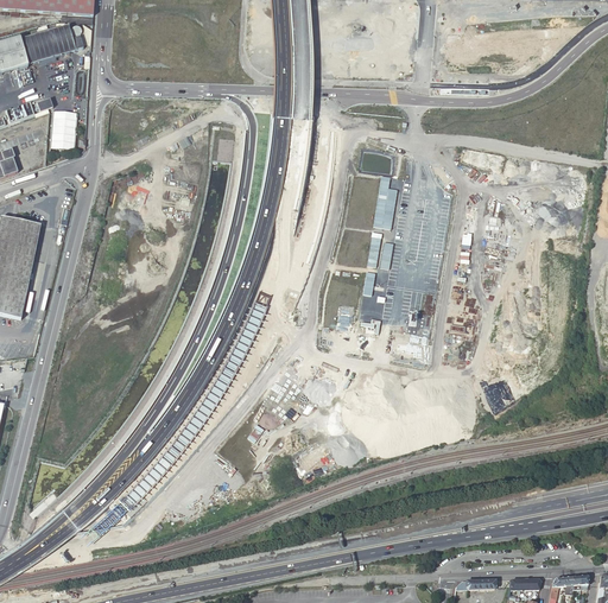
[(0,0),(0,6),(94,13),(94,0),(0,0)]
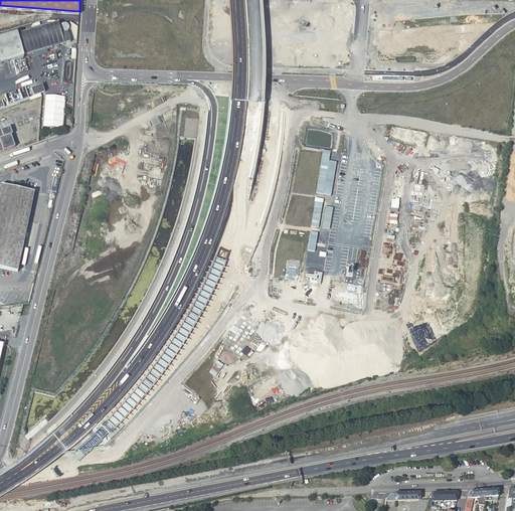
[(49,22),(18,31),(24,52),(64,40),(58,20),(49,22)]
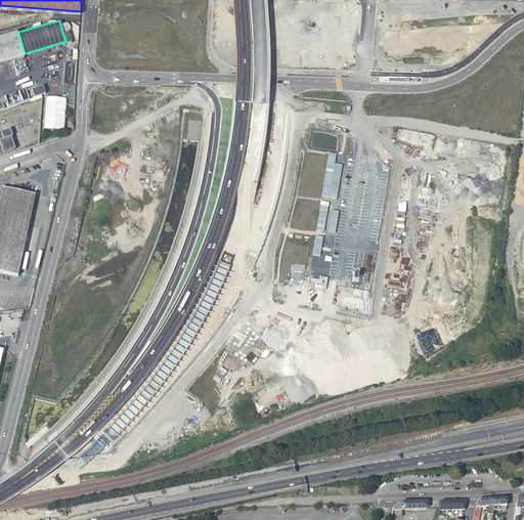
[(0,35),(0,60),(0,61),(25,54),(25,53),(18,32),(17,30),(0,35)]
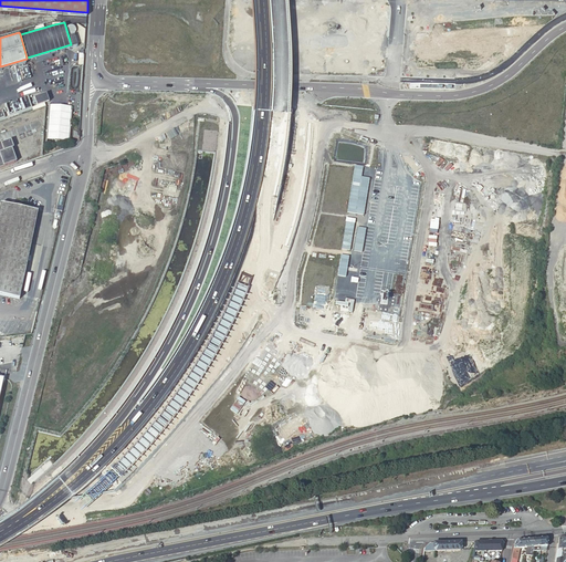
[(49,91),(35,93),(38,102),(50,100),(49,91)]
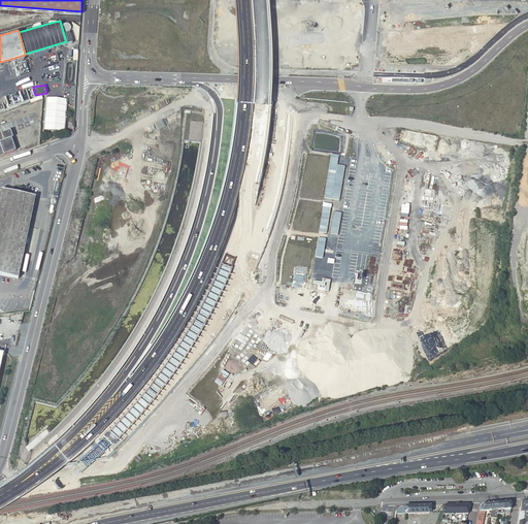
[(46,100),(44,127),(65,128),(66,101),(46,100)]
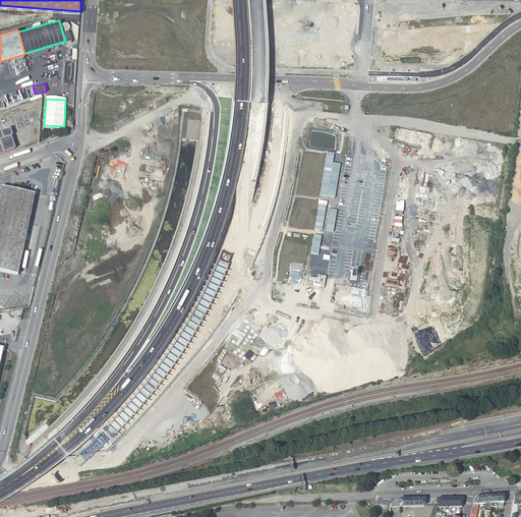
[(10,125),(1,127),(4,135),(11,132),(13,132),(10,125)]
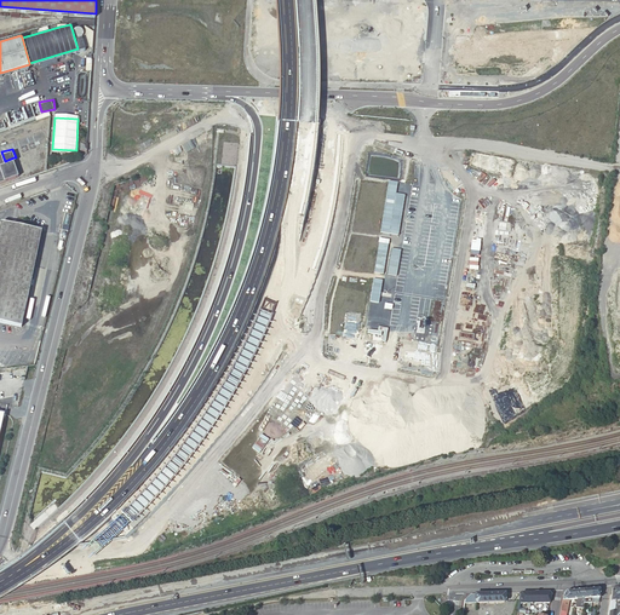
[(18,172),(13,157),(5,161),(0,161),(0,164),(5,177),(18,172)]
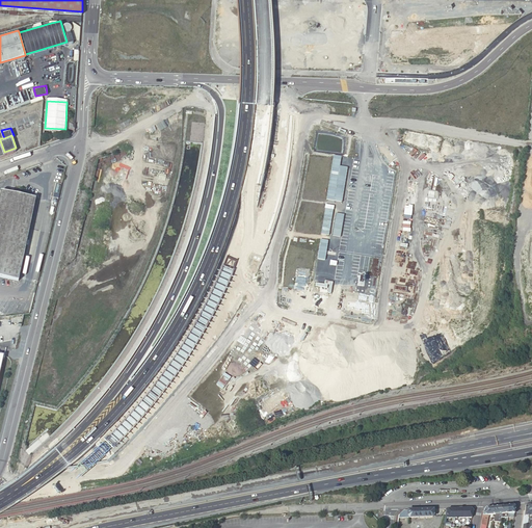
[(35,194),(1,187),(0,192),(0,272),(18,276),(35,194)]
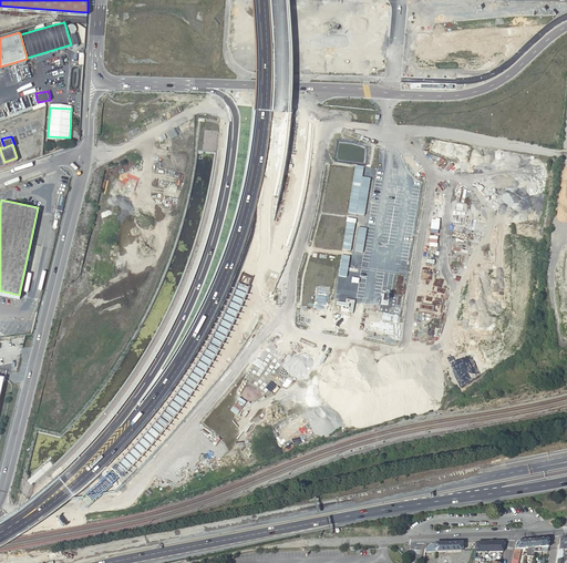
[(560,535),(557,562),(563,561),(566,560),(566,532),(563,533),(560,535)]
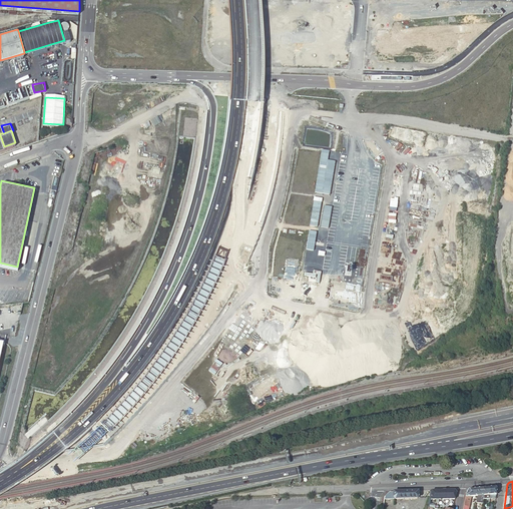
[(462,508),(467,508),(471,493),(477,492),(477,485),(469,486),(467,488),(462,508)]
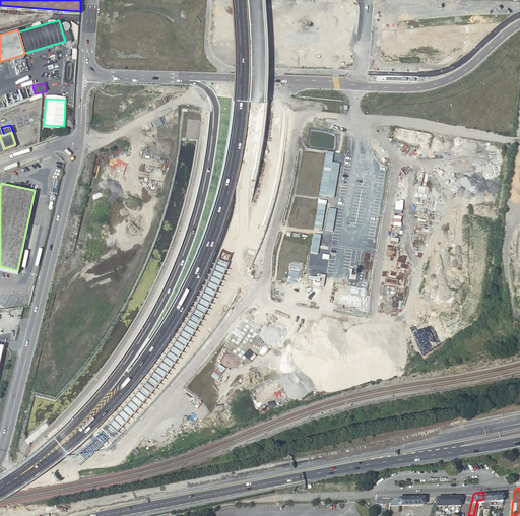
[(461,494),(438,494),(437,504),(448,504),(448,507),(449,506),(449,504),(461,503),(462,496),(461,494)]
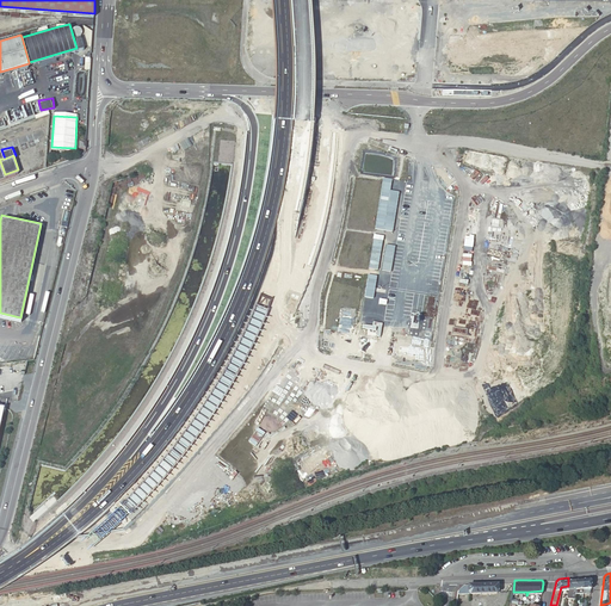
[(469,581),(469,587),(469,588),(471,591),(497,589),(498,588),(498,585),(498,581),(469,581)]
